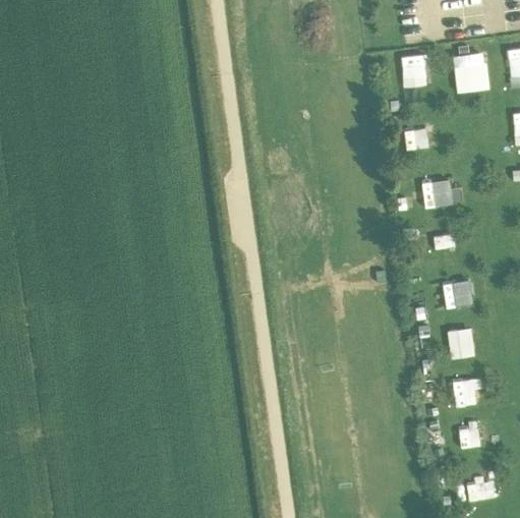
[(519,49),(505,52),(507,60),(519,57),(519,49)]
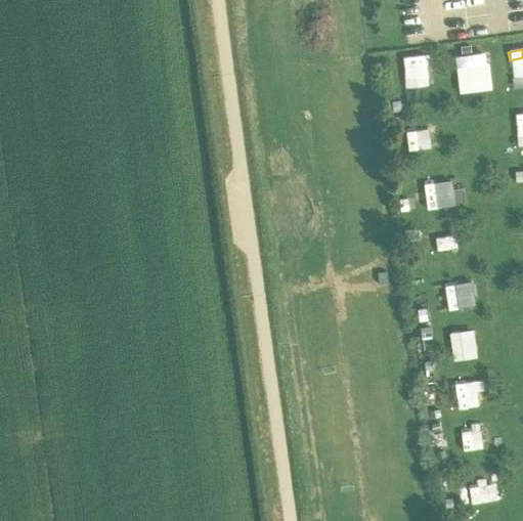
[(486,52),(454,56),(460,94),(490,91),(486,52)]
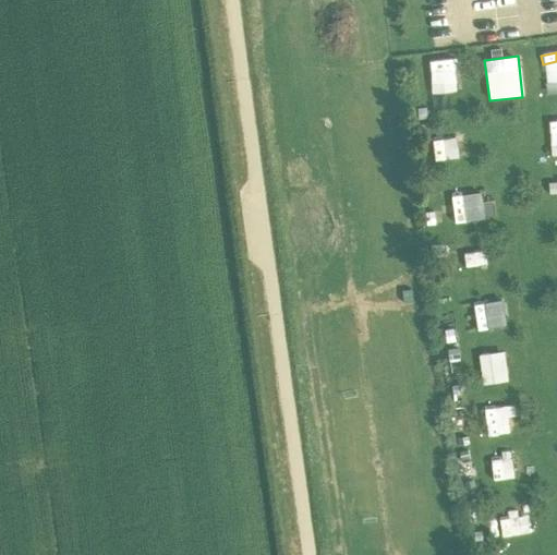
[(431,92),(457,92),(456,59),(430,60),(431,92)]
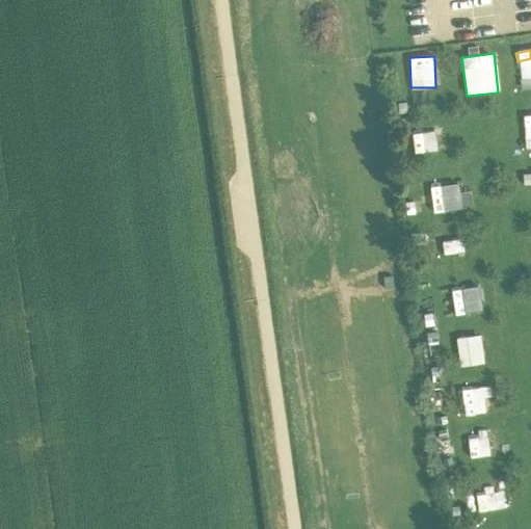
[(445,152),(444,130),(413,131),(414,153),(445,152)]
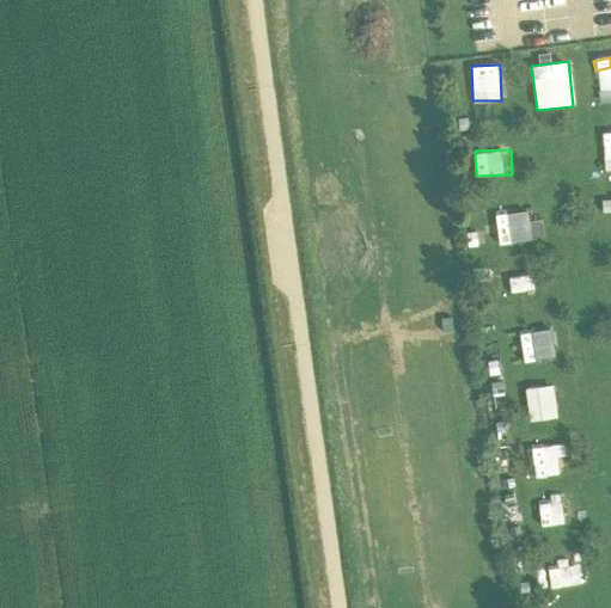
[(494,215),(499,246),(533,240),(529,209),(494,215)]
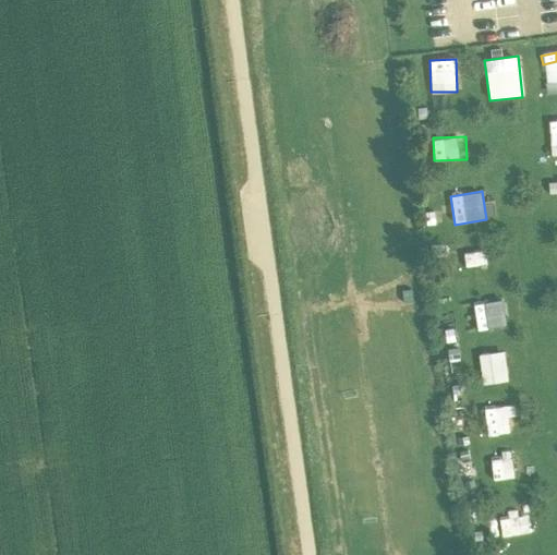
[(467,267),(485,263),(483,252),(463,256),(467,267)]
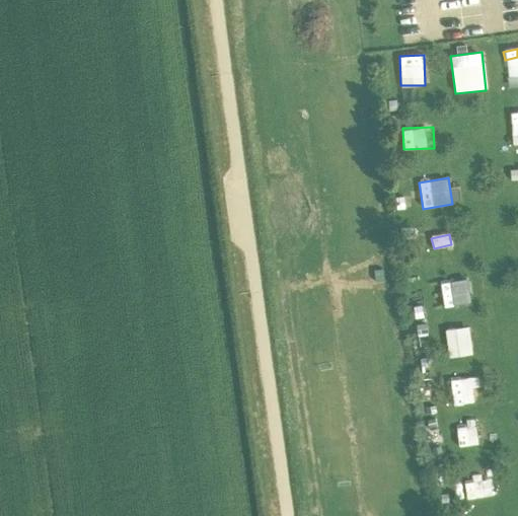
[(382,272),(373,273),(374,284),(383,283),(382,272)]
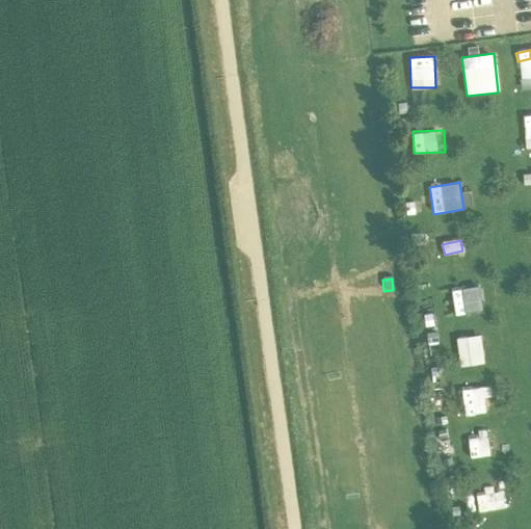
[(452,288),(453,314),(481,313),(481,288),(452,288)]
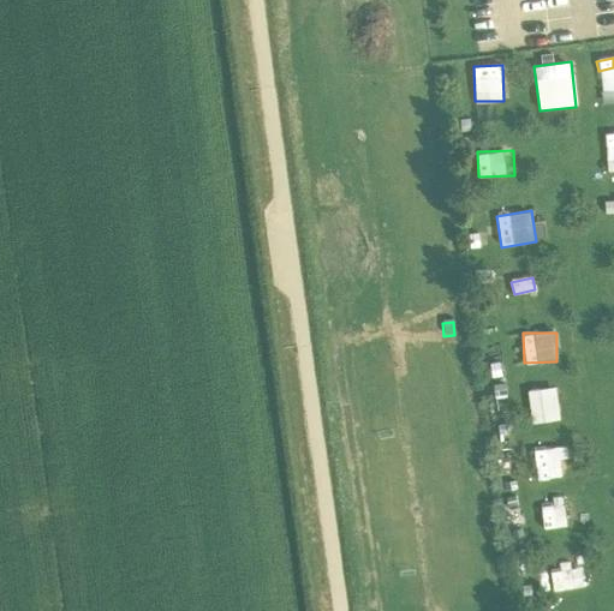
[(531,421),(558,420),(556,388),(530,389),(531,421)]
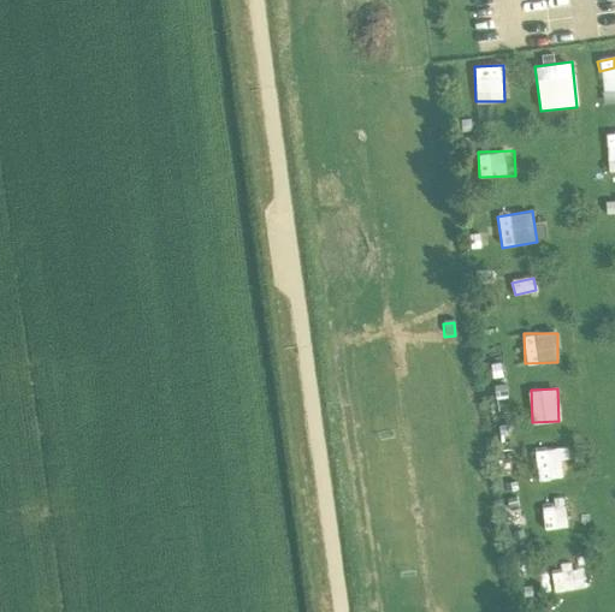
[(579,527),(578,505),(543,506),(544,529),(579,527)]
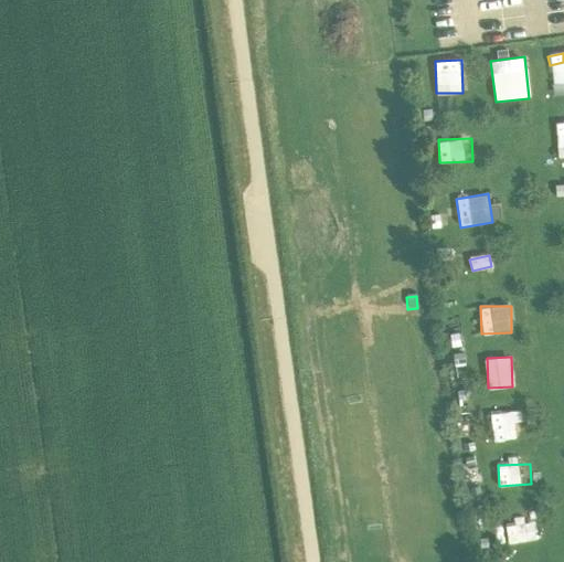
[(524,523),(506,527),(510,544),(528,540),(524,523)]
